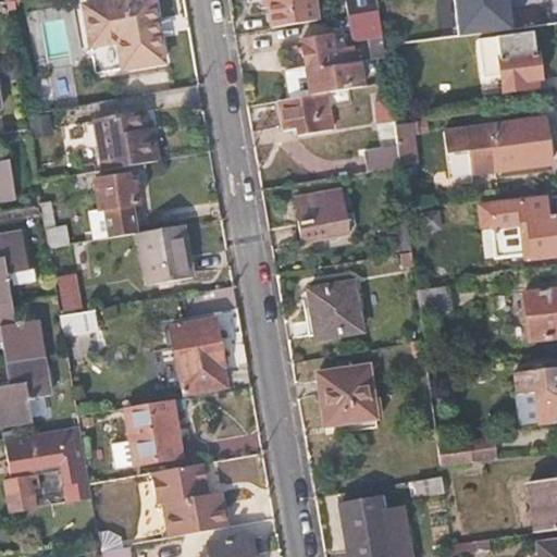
[(60,0),(28,0),(14,2),(23,57),(47,53),(46,44),(66,40),(60,0)]
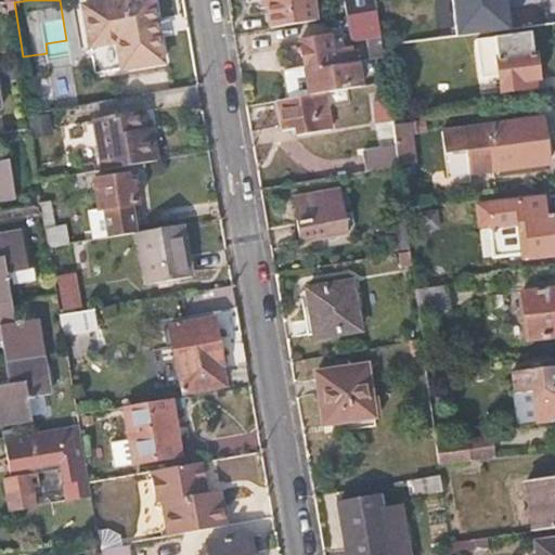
[(153,0),(76,0),(84,57),(114,54),(117,75),(163,69),(153,0)]
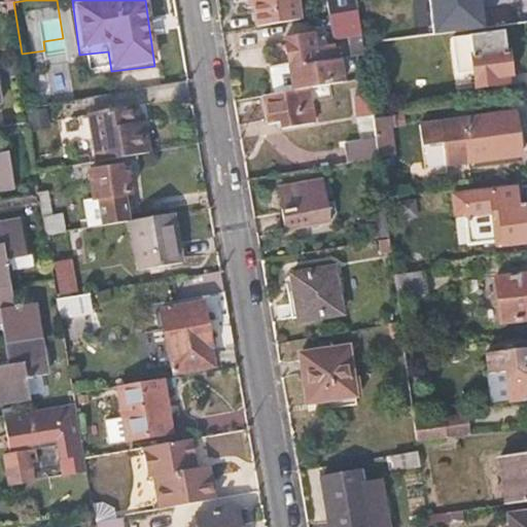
[(300,9),(297,0),(251,0),(255,18),(300,9)]
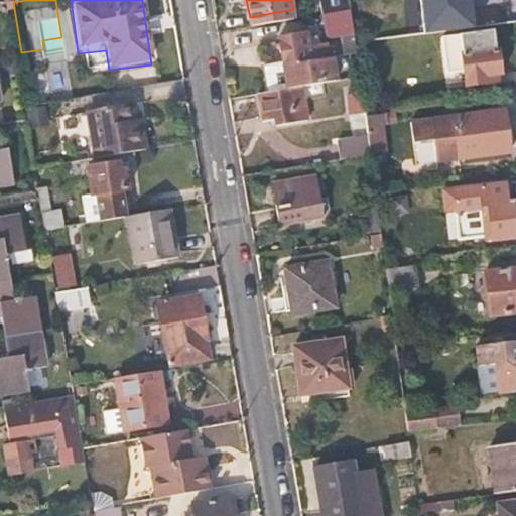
[(350,10),(348,0),(320,0),(324,14),(350,10)]
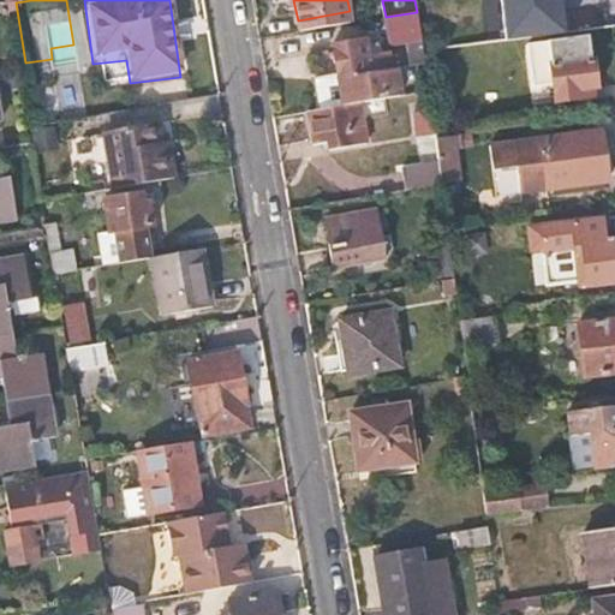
[(479,4),(478,0),(415,0),(417,12),(417,18),(448,15),(448,6),(479,4)]
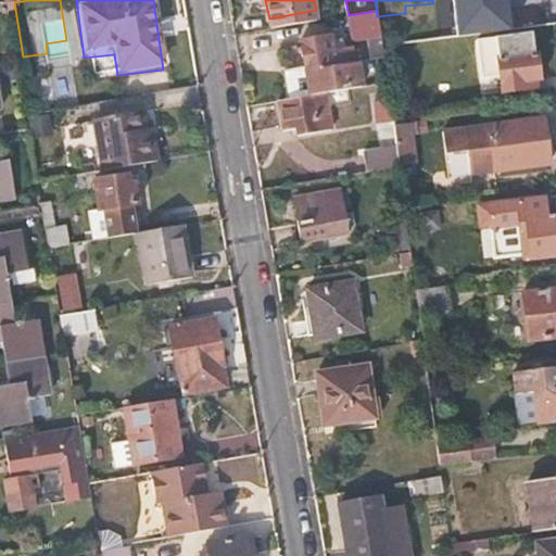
[(383,59),(377,16),(377,11),(349,15),(353,42),(371,40),(375,60),(383,59)]
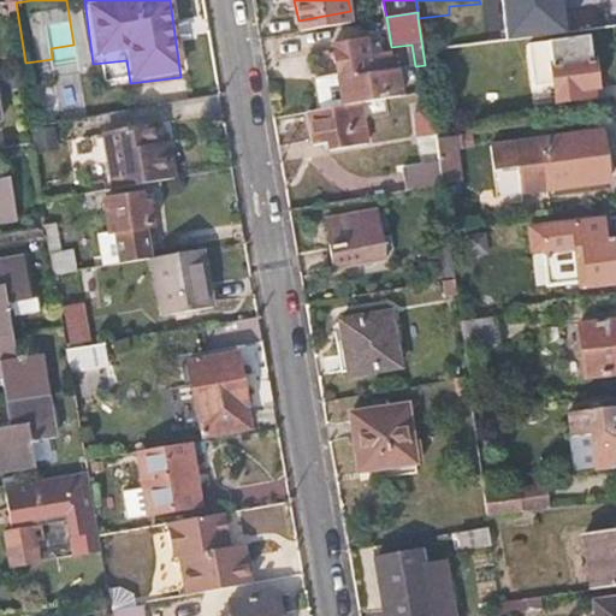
[(361,104),(401,96),(397,71),(392,71),(390,52),(369,55),(367,37),(332,43),(343,106),(361,104)]
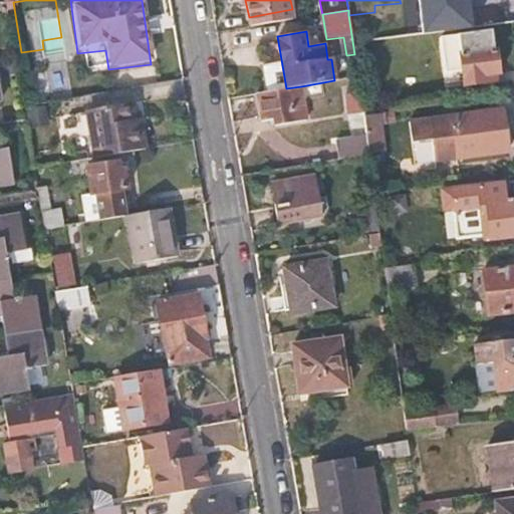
[(492,32),(459,36),(466,88),(498,84),(492,32)]
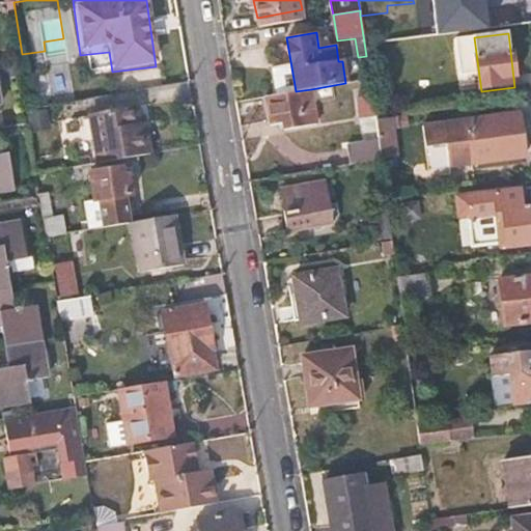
[(44,42),(45,51),(64,48),(63,38),(44,42)]
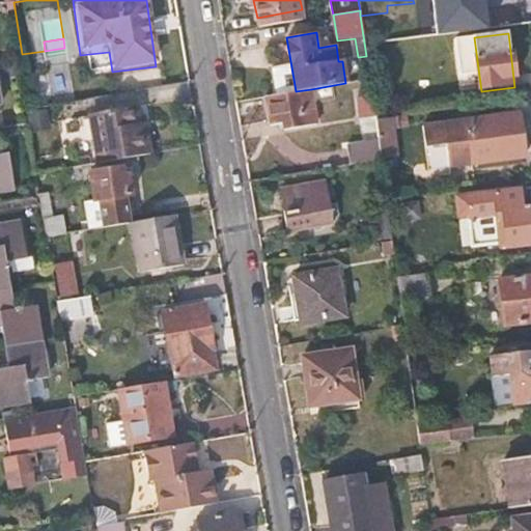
[(316,123),(311,89),(296,91),(268,96),(272,124),(283,122),(284,130),(316,123)]
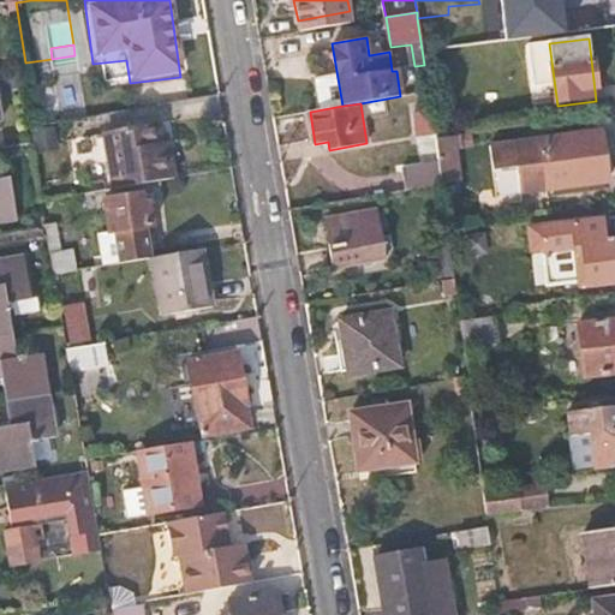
[(434,135),(430,108),(415,112),(418,137),(434,135)]
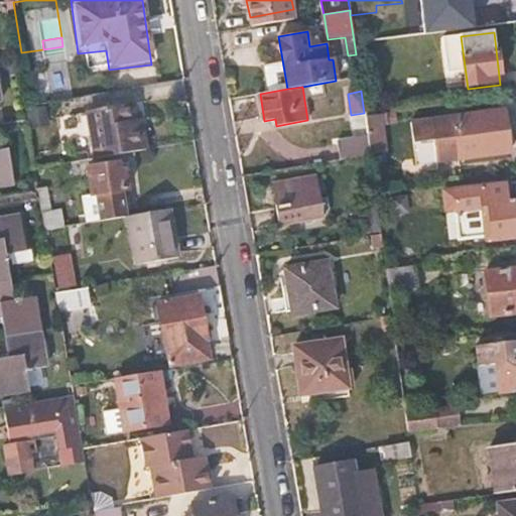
[(0,187),(15,185),(8,148),(0,149),(0,102),(1,102),(0,97),(0,187)]
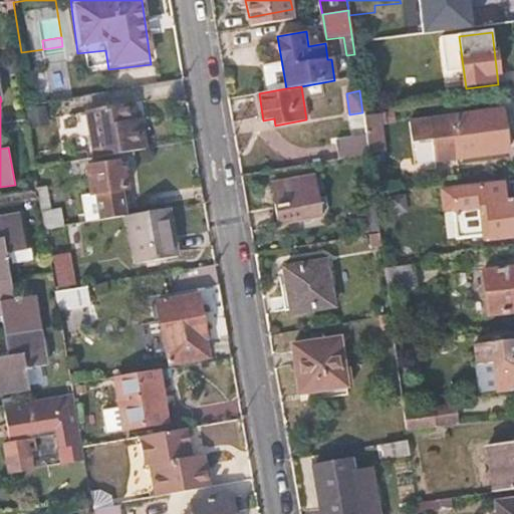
[(137,122),(134,105),(87,112),(95,158),(147,149),(142,121),(137,122)]
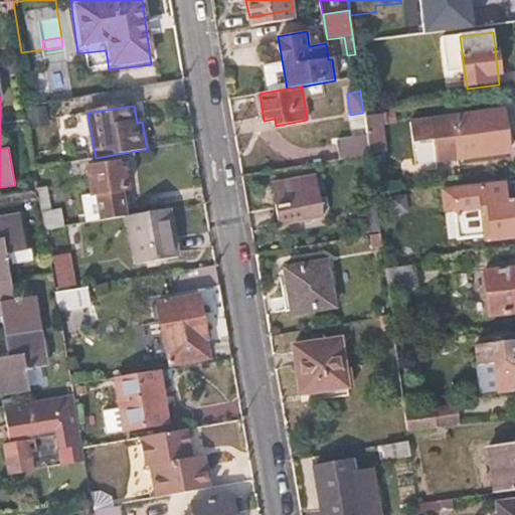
[(416,166),(508,152),(502,111),(454,118),(409,124),(416,166)]
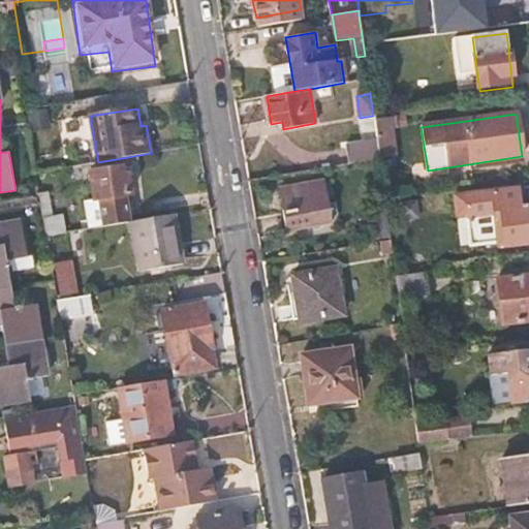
[(378,159),(376,141),(347,146),(350,164),(378,159)]
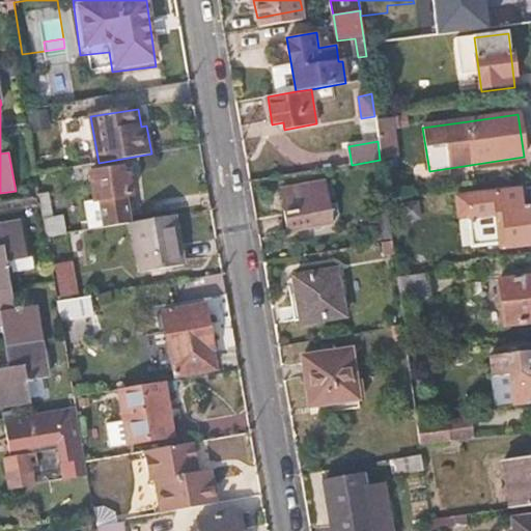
[(122,168),(90,173),(95,201),(95,202),(101,201),(105,228),(131,223),(127,197),(132,196),(132,195),(129,176),(123,177),(122,168)]
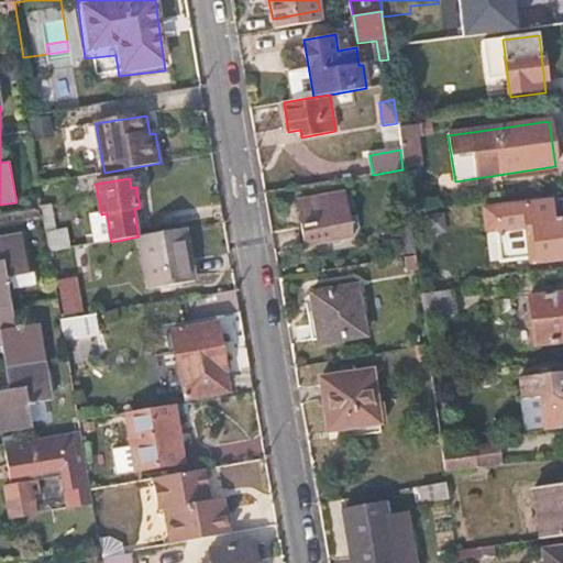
[(345,192),(298,201),(305,245),(353,235),(345,192)]
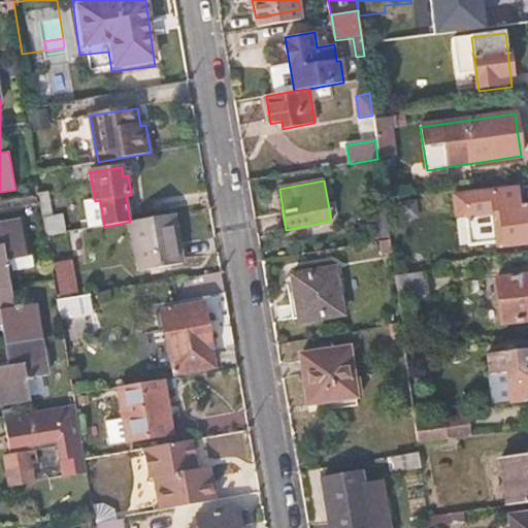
[(453,195),(455,217),(468,216),(468,222),(500,218),(504,245),(527,242),(527,204),(520,205),(517,187),(453,195)]
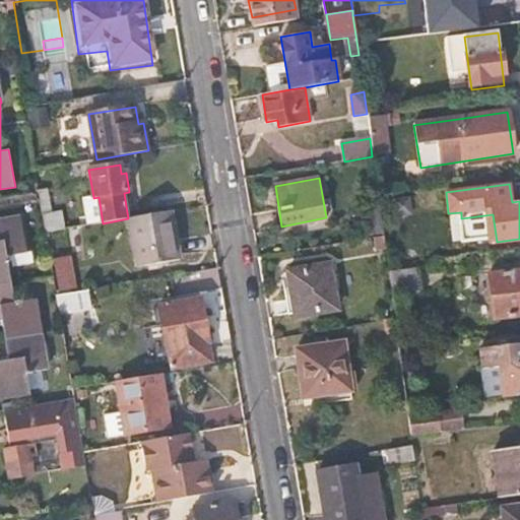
[(50,205),(47,189),(39,190),(40,195),(42,207),(50,205)]
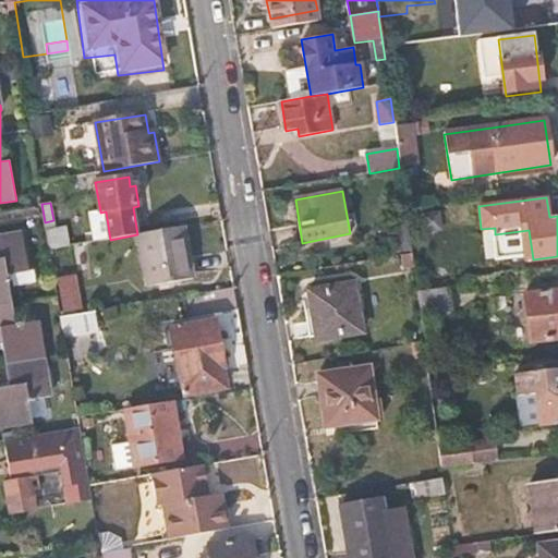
[(438,211),(422,214),(423,232),(441,230),(438,211)]
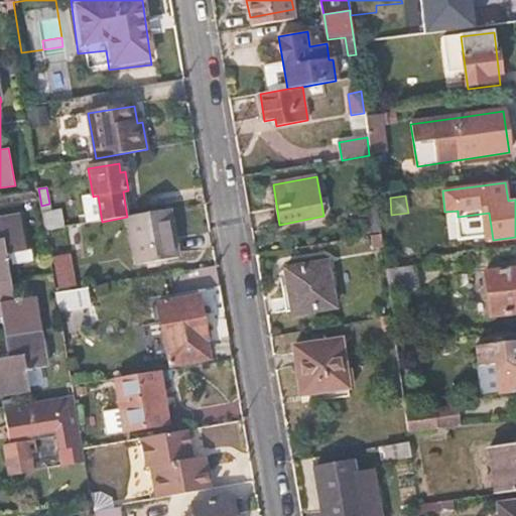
[(380,233),(376,201),(360,204),(364,235),(380,233)]
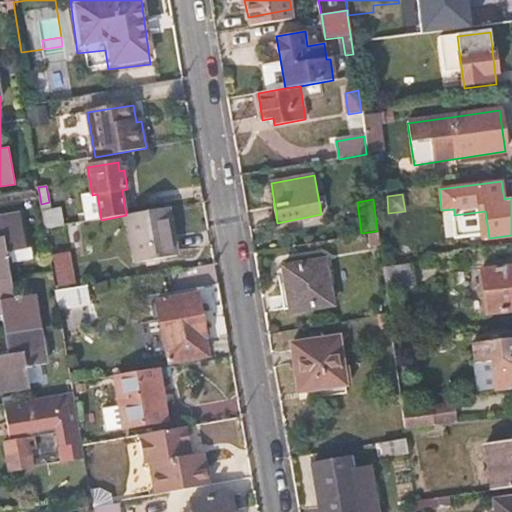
[(49,202),(41,204),(42,212),(51,210),(50,202),(49,202)]
